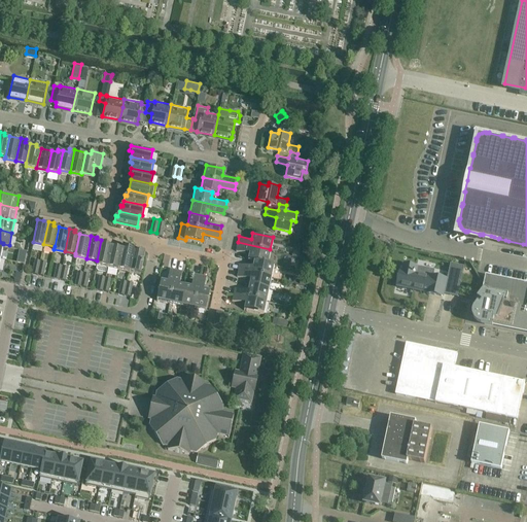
[(101,240),(97,261),(96,263),(107,266),(111,245),(106,244),(107,241),(101,240)]
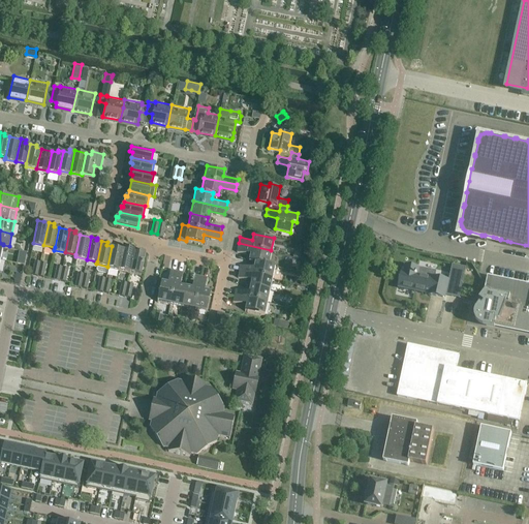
[(248,258),(251,259),(254,259),(269,263),(271,250),(239,243),(237,249),(250,252),(248,258)]
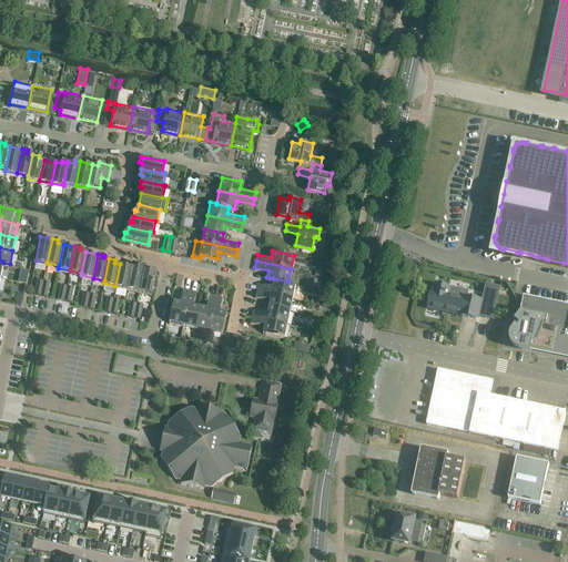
[(120,264),(115,286),(128,288),(132,266),(120,264)]
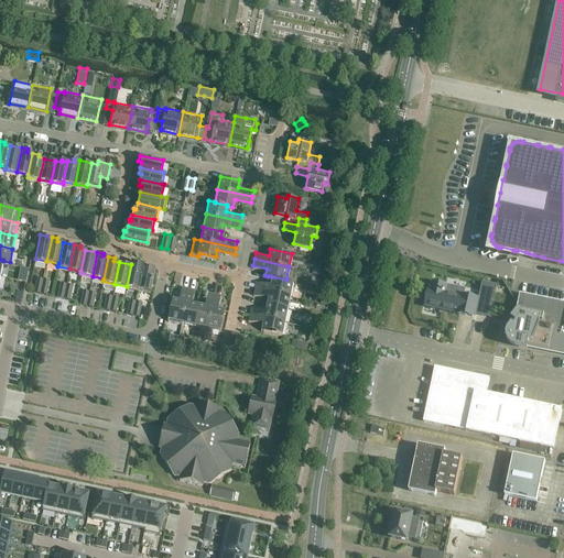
[(131,264),(127,286),(138,288),(143,264),(138,263),(137,265),(131,264)]
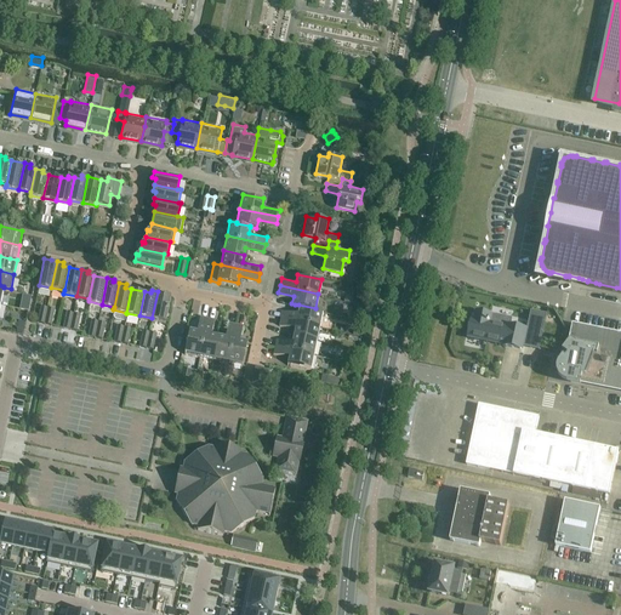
[(158,291),(152,318),(165,320),(171,294),(158,291)]
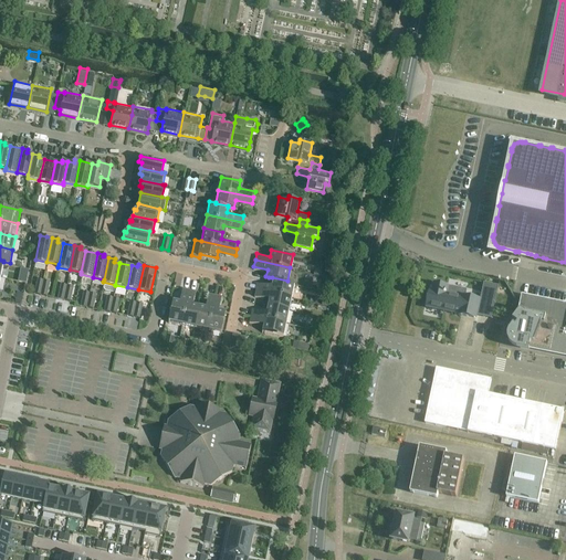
[(34,291),(41,292),(44,277),(38,276),(34,291)]
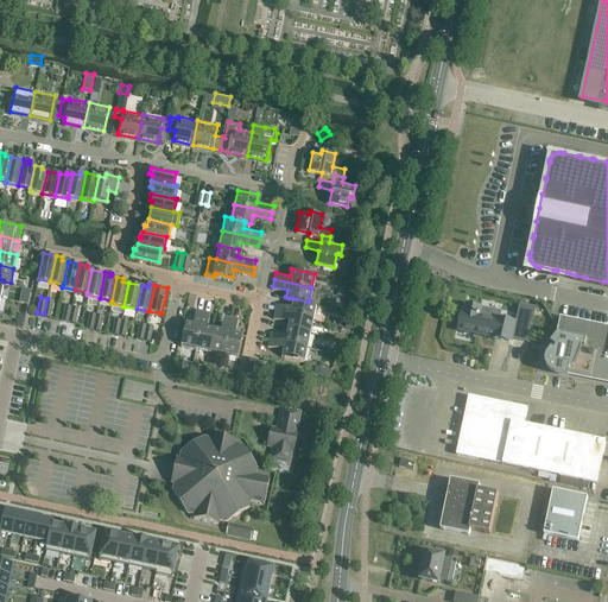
[(48,298),(44,314),(51,316),(54,299),(48,298)]
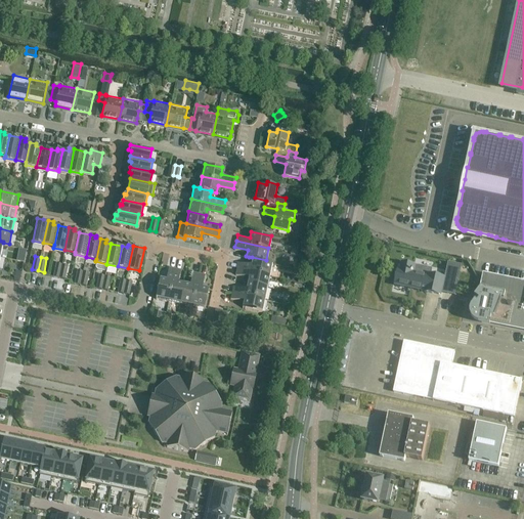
[(238,260),(237,266),(270,273),(272,261),(266,260),(252,257),(251,263),(238,260)]
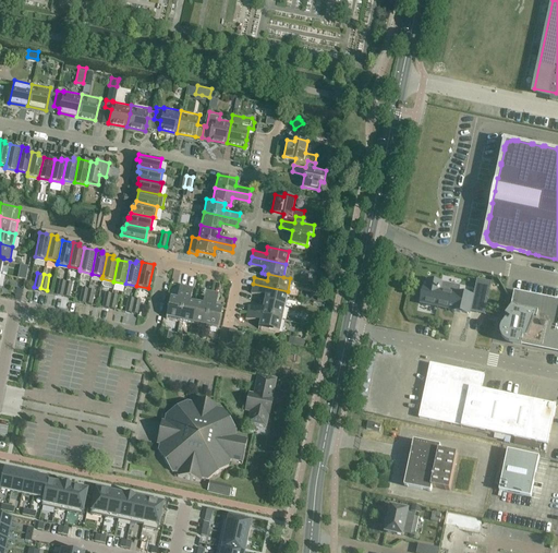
[(426,283),(424,281),(421,299),(452,307),(468,310),(472,291),(456,288),(456,289),(440,286),(443,278),(427,275),(426,283)]
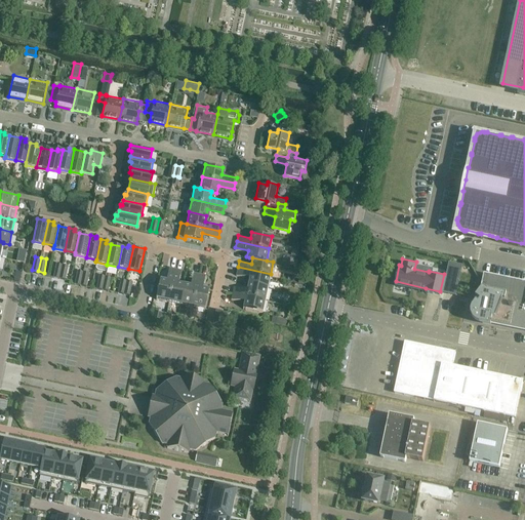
[(56,261),(53,274),(59,276),(63,263),(56,261)]
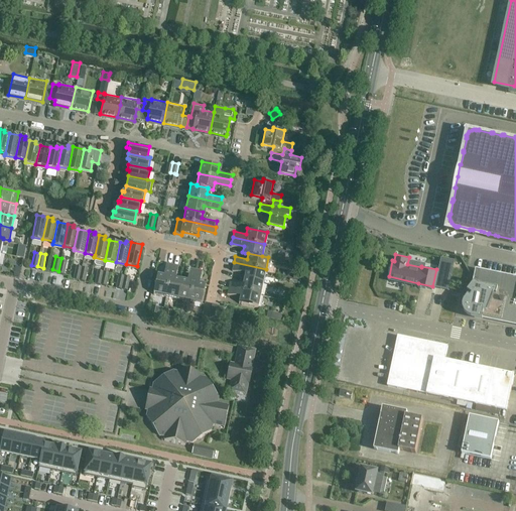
[(61,258),(58,271),(65,272),(67,259),(61,258)]
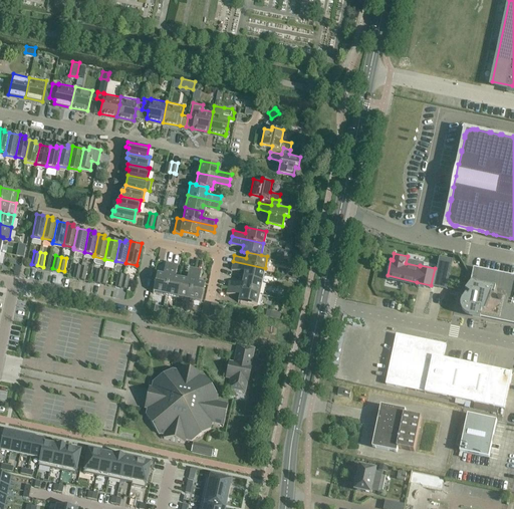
[(153,290),(165,293),(172,261),(166,259),(163,272),(157,271),(153,290)]
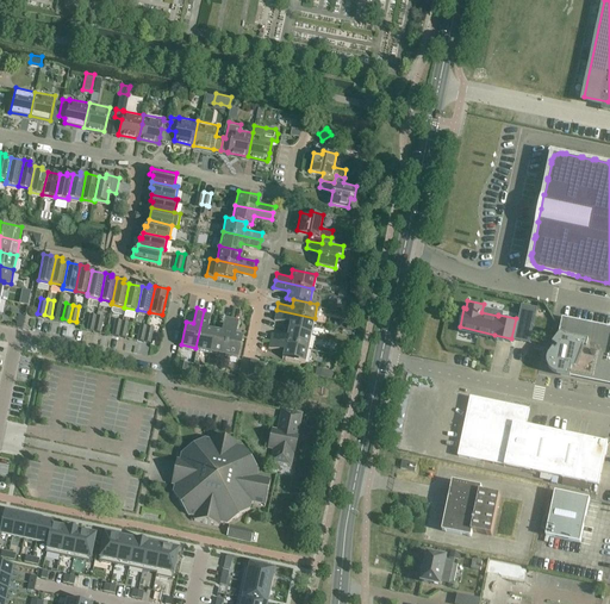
[(204,310),(195,348),(200,348),(199,354),(209,356),(210,350),(215,328),(207,327),(211,311),(204,310)]
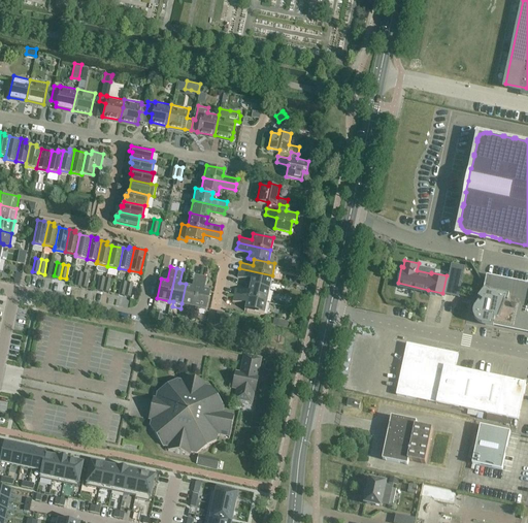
[(251,276),(250,283),(269,288),(272,275),(239,268),(238,274),(251,276)]
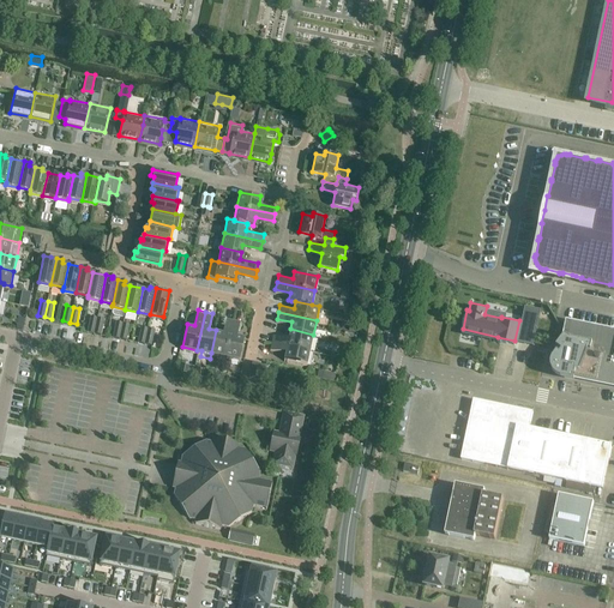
[(90,313),(88,329),(95,331),(97,315),(90,313)]
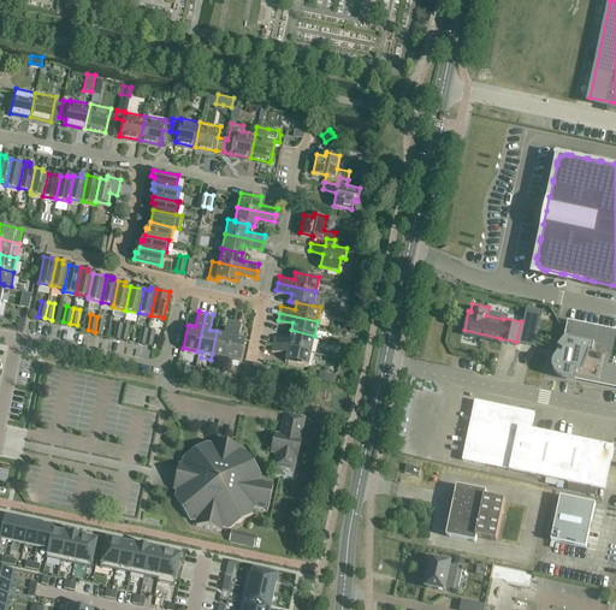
[(98,317),(95,332),(101,333),(105,318),(98,317)]
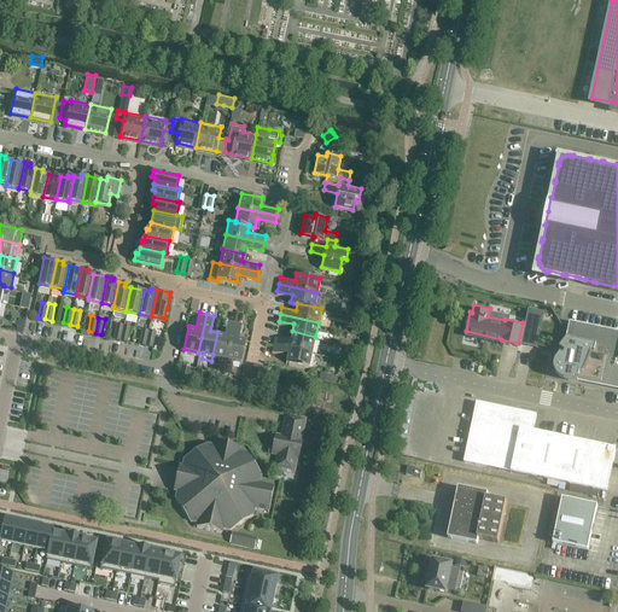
[(217,332),(213,355),(227,359),(234,319),(228,318),(225,333),(217,332)]
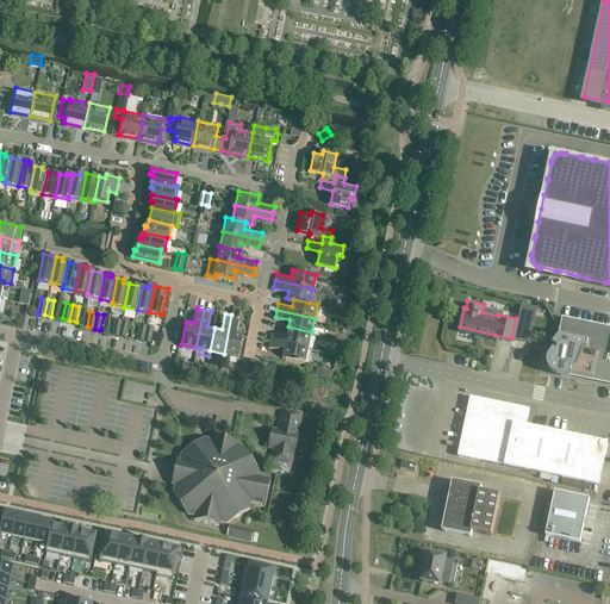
[(609,323),(561,313),(558,334),(553,341),(558,344),(555,347),(553,346),(549,352),(547,354),(547,356),(547,360),(547,362),(549,366),(553,369),(555,371),(559,372),(571,374),(571,371),(609,379),(609,323)]
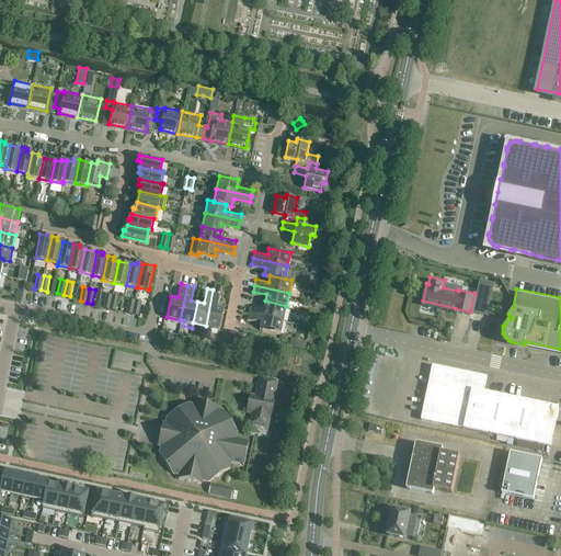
[(213,290),(206,326),(219,328),(224,307),(217,306),(219,292),(213,290)]
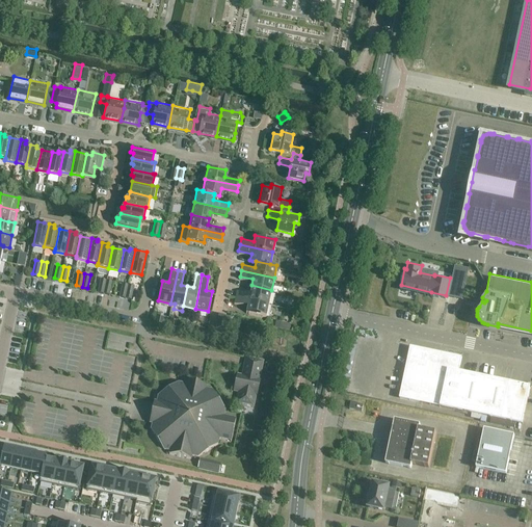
[(101,277),(98,289),(98,290),(104,291),(106,278),(101,277)]
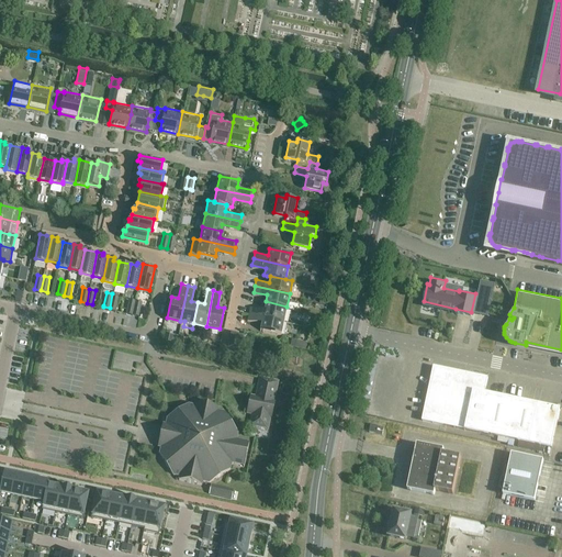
[(112,293),(110,308),(115,309),(119,294),(112,293)]
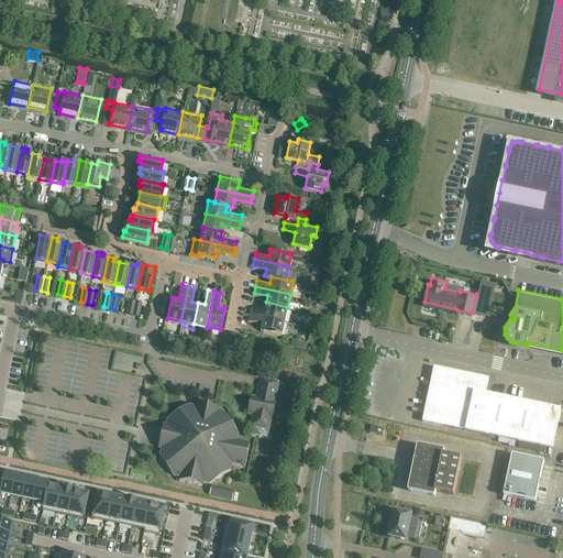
[(130,297),(127,312),(133,313),(135,298),(130,297)]
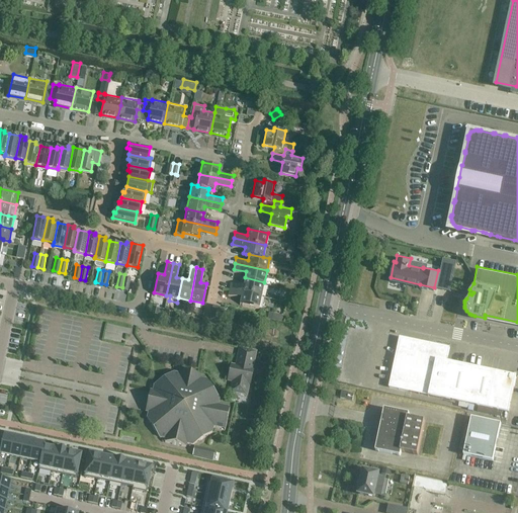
[(124,274),(122,287),(127,288),(131,276),(124,274)]
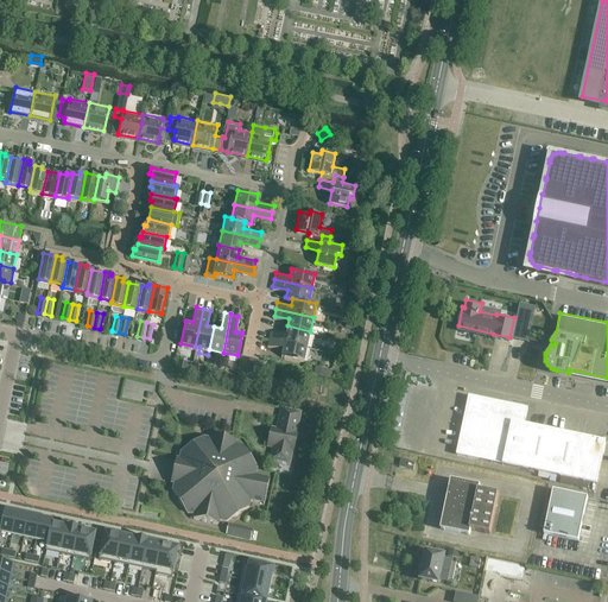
[(271,330),(270,336),(308,344),(310,331),(287,325),(285,333),(271,330)]
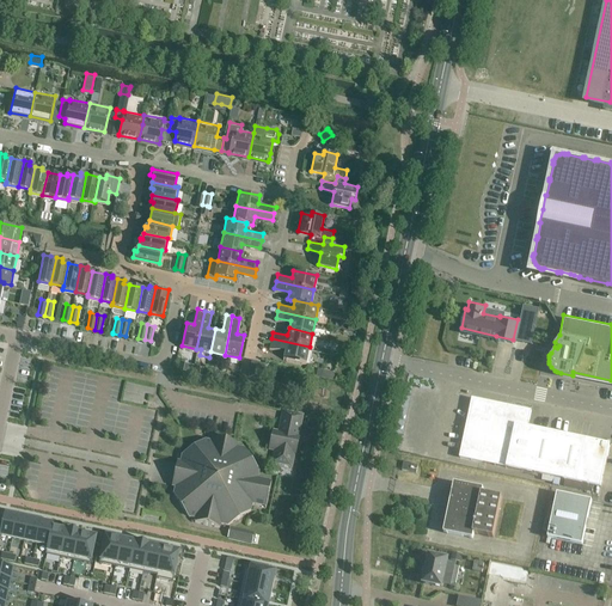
[(283,356),(286,357),(306,361),(310,347),(271,338),(270,346),(285,349),(283,356)]
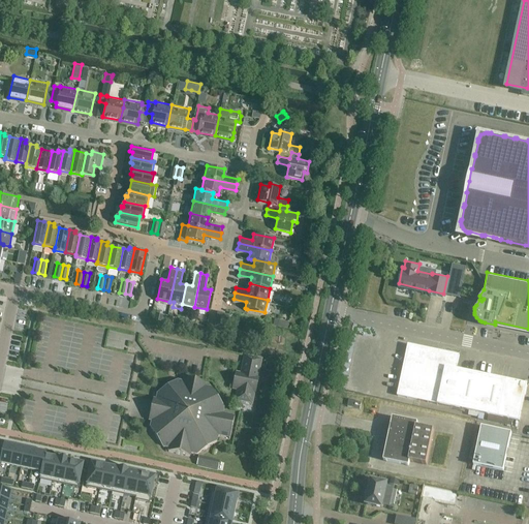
[(217,310),(215,324),(226,326),(229,313),(217,310)]
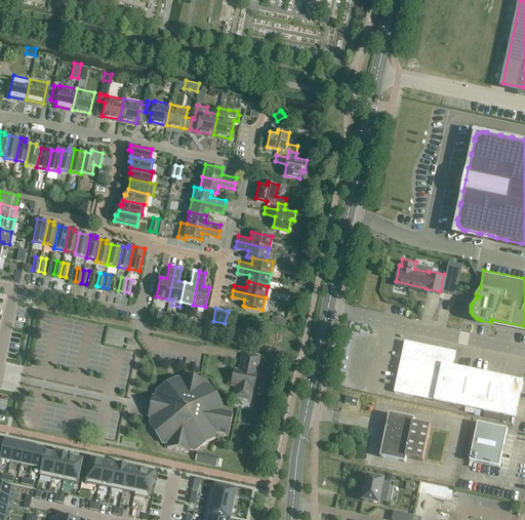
[(272,314),(271,320),(285,323),(287,317),(272,314)]
